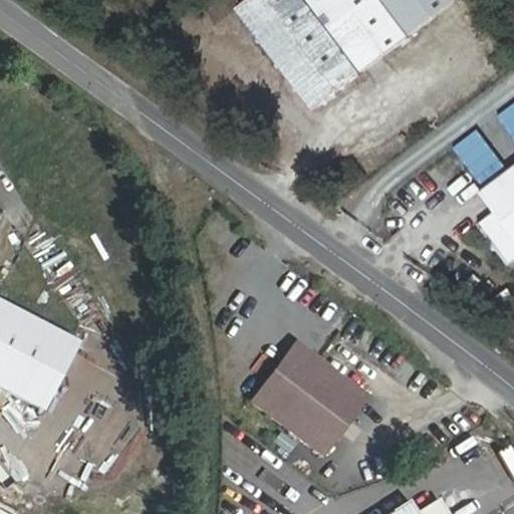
[(455,2),(453,0),(250,0),(234,13),(310,113),(455,2)]
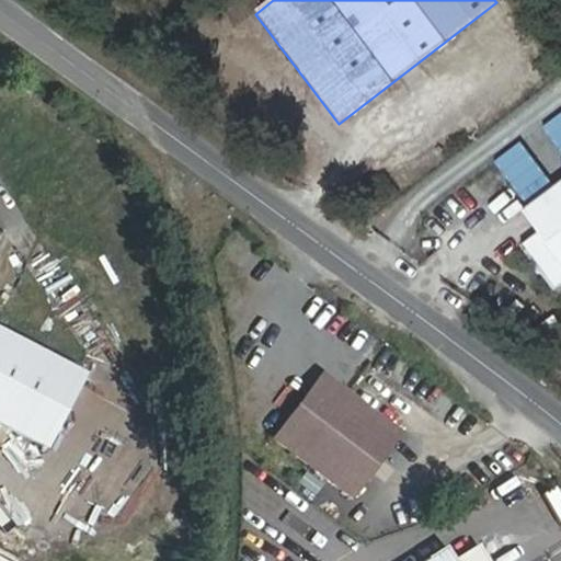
[(560,113),(549,122),(560,137),(560,113)]
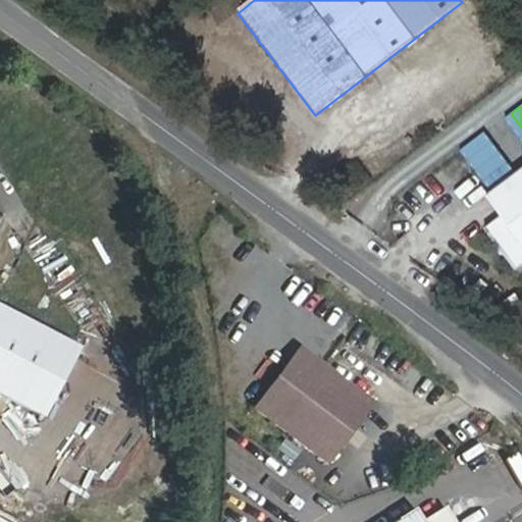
[(466,148),(496,184),(518,165),(488,129),(466,148)]
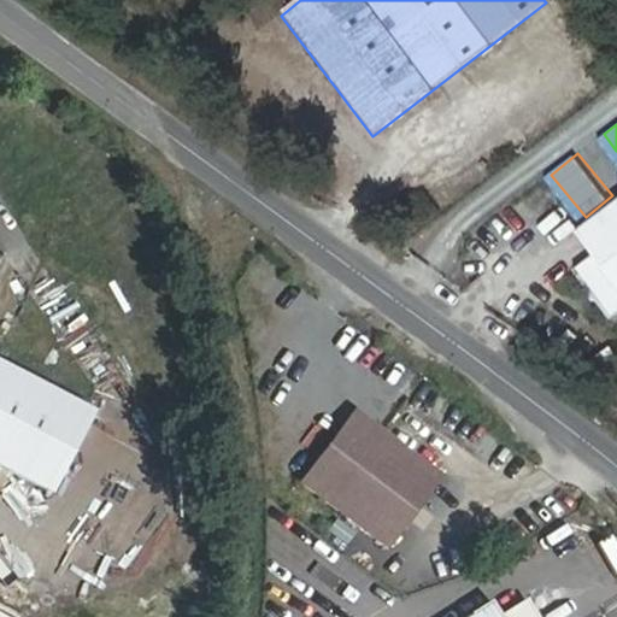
[(616,310),(616,199),(574,231),(591,252),(570,269),(606,319),(616,310)]
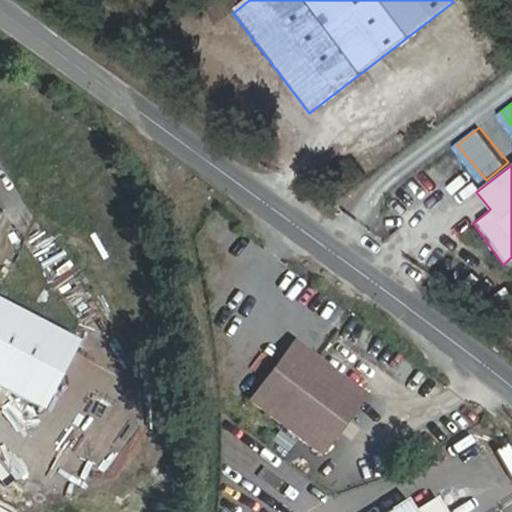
[(0,387),(37,407),(74,337),(0,295),(0,387)]
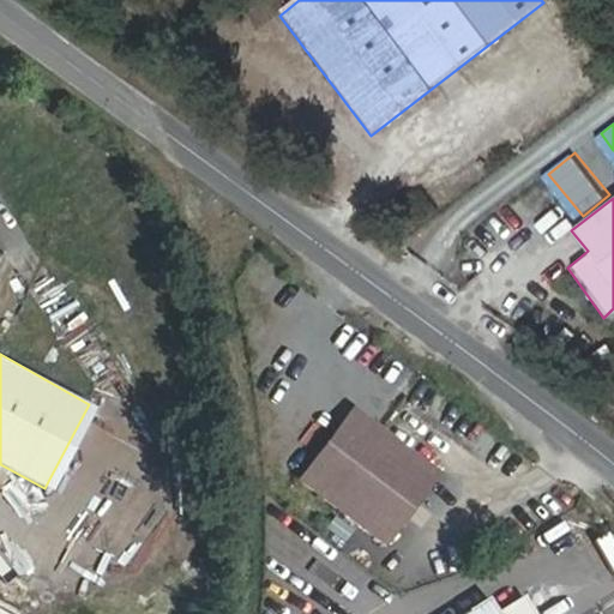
[(439,473),(351,407),(294,482),(383,546),(439,473)]
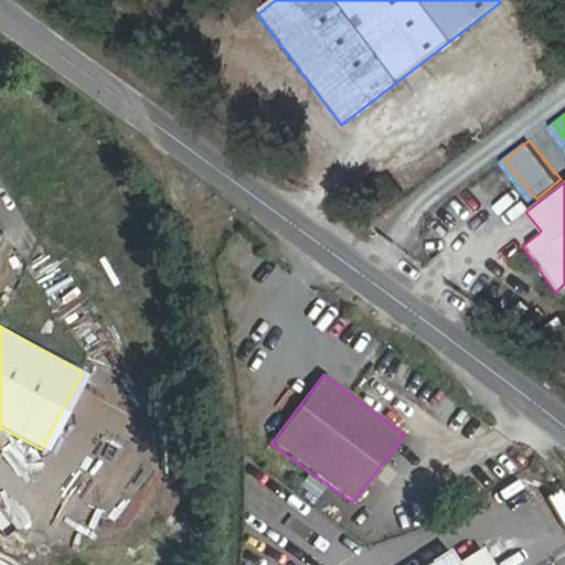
[(446,551),(422,564),(487,564),(477,548),(451,564),(446,551)]
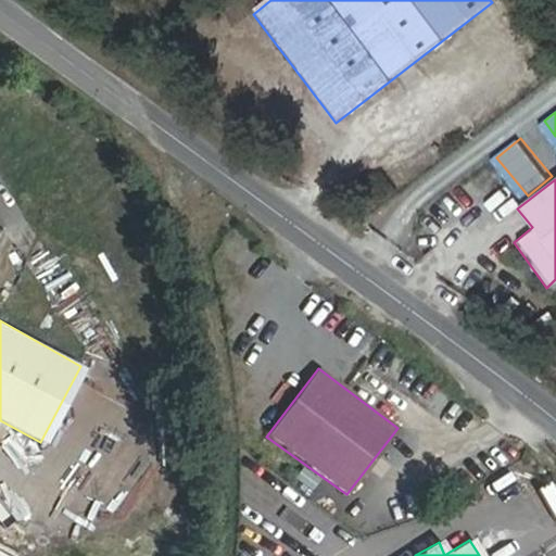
All buildings are outlined.
